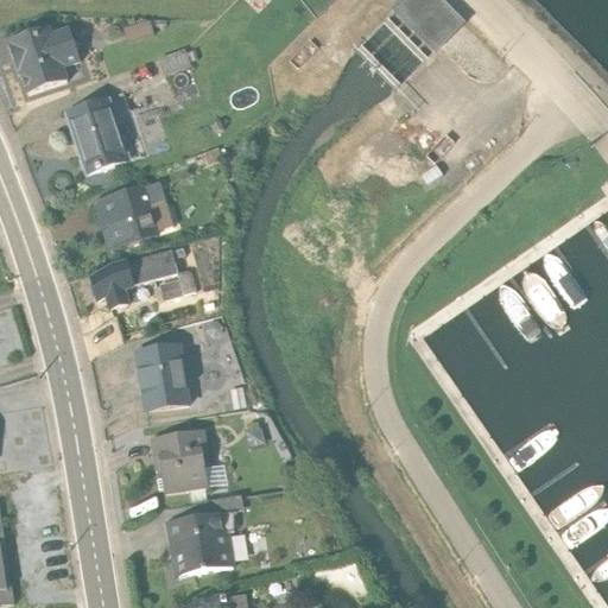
[(398,0),(436,38),(438,40),(460,18),(442,0),(398,0)]
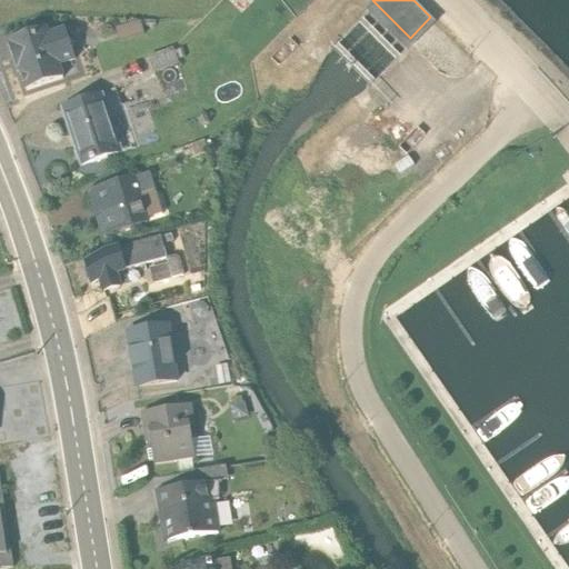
[(137,13),(112,21),(117,36),(141,28),(137,13)]
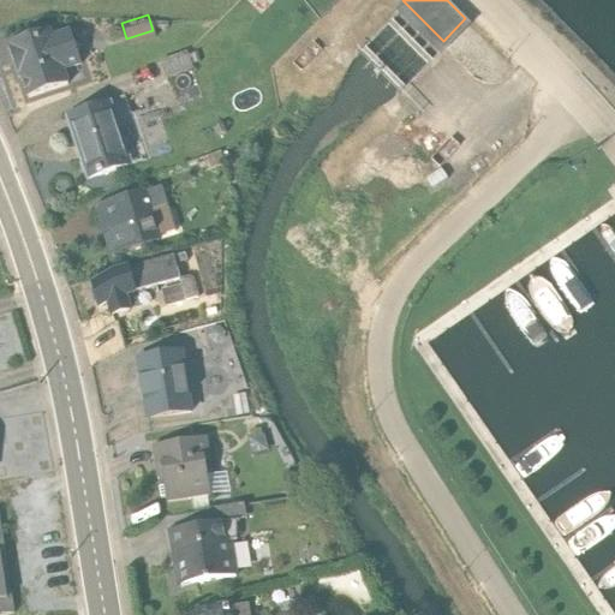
[(7,37),(5,39),(16,71),(18,70),(25,91),(67,77),(67,76),(79,71),(76,60),(79,59),(67,22),(51,28),(49,23),(7,36),(7,37)]
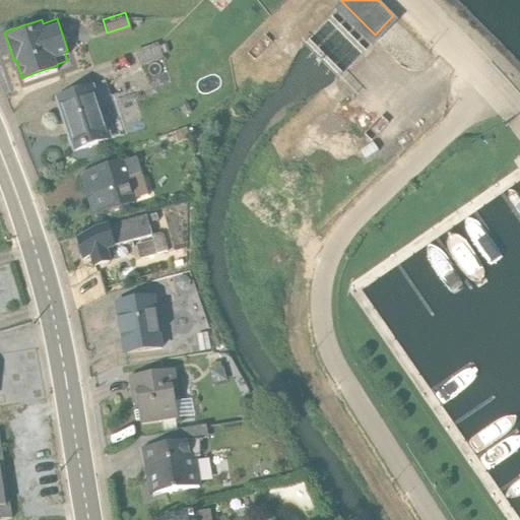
[(155,38),(134,46),(139,60),(161,52),(155,38)]
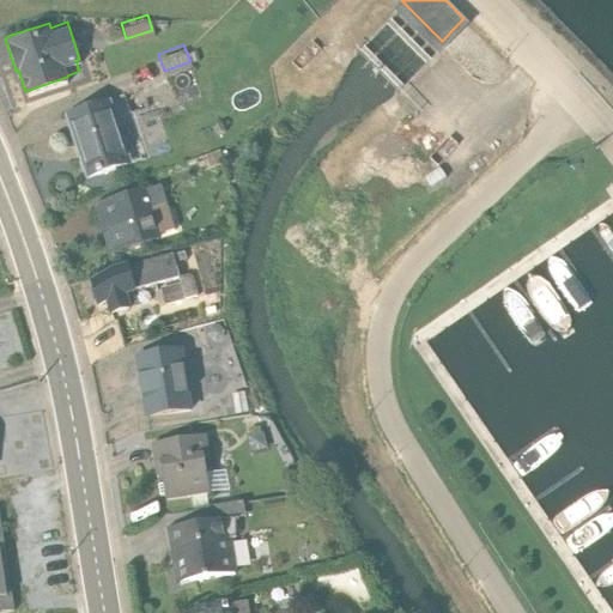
[(125,93),(129,109),(146,102),(139,87),(125,93)]
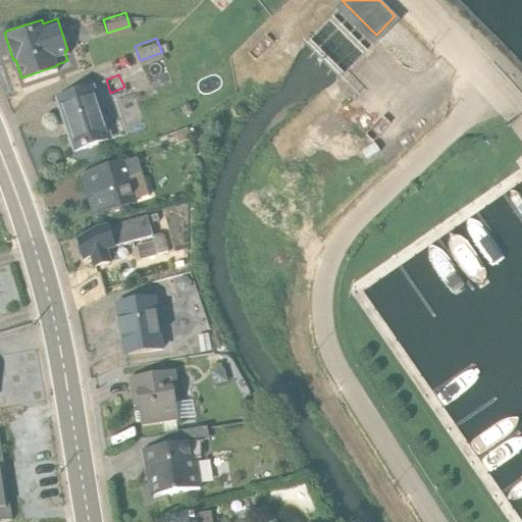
[(54,94),(72,146),(122,129),(110,93),(106,80),(105,77),(98,81),(96,75),(89,79),(90,83),(54,94)]
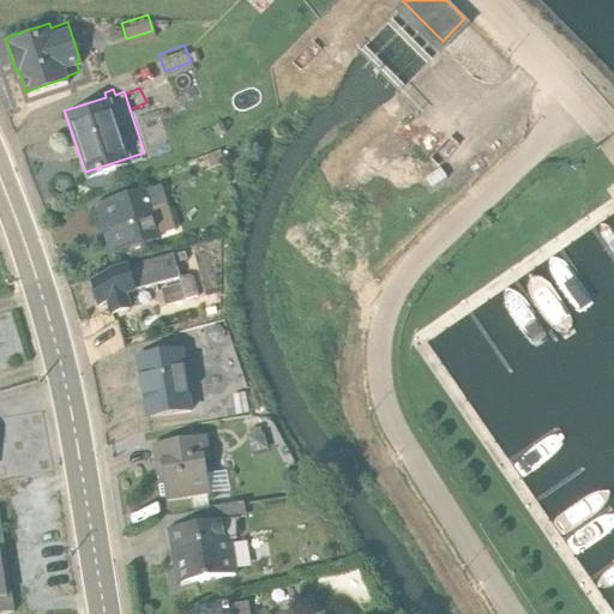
[(158,181),(164,198),(188,190),(180,158),(154,167),(158,181)]
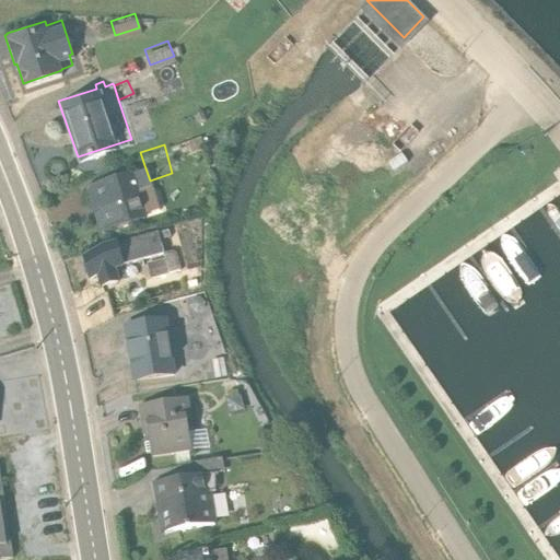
[(85,184),(91,200),(100,198),(104,210),(107,223),(144,211),(141,201),(155,197),(150,181),(144,165),(85,184)]
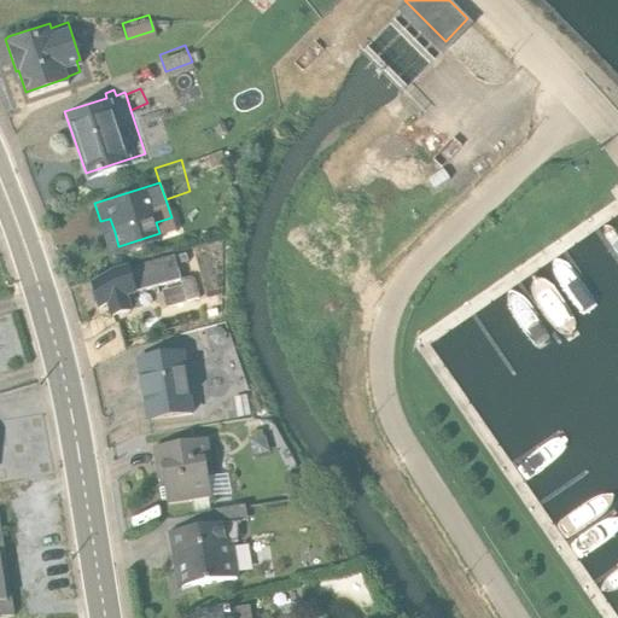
[(126,262),(86,273),(95,299),(104,297),(108,313),(129,307),(124,293),(134,291),(133,289),(178,275),(172,252),(128,264),(126,262)]
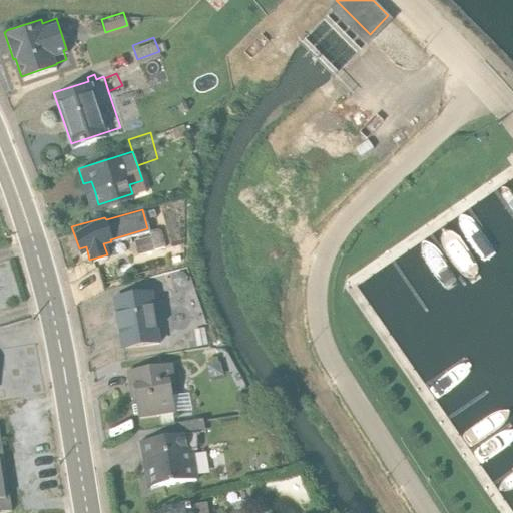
[(159,223),(148,226),(149,231),(132,235),(136,249),(163,241),(159,223)]
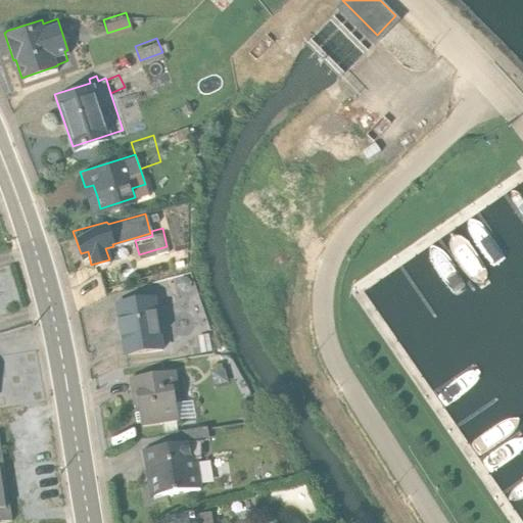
[(153,293),(113,299),(122,353),(161,346),(153,293)]
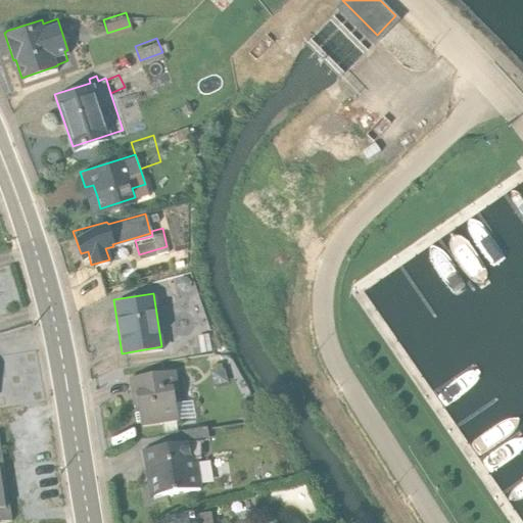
[(208,346),(206,330),(195,332),(198,348),(208,346)]
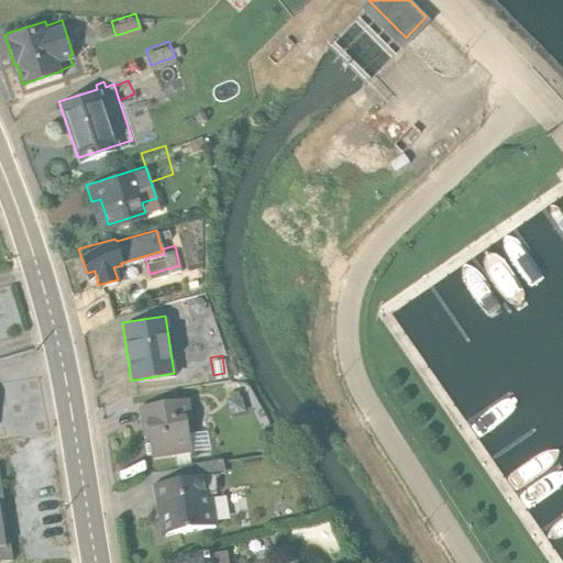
[(236,386),(234,377),(222,379),(223,388),(236,386)]
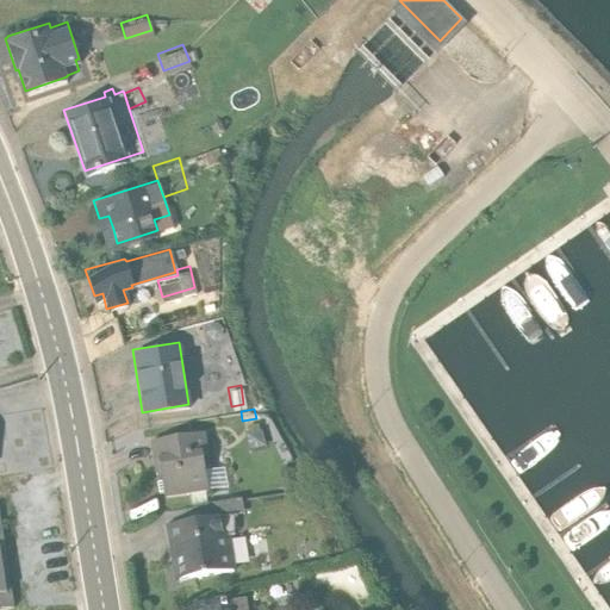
[(203,429),(148,439),(153,471),(157,470),(162,493),(206,486),(200,449),(205,448),(203,429)]
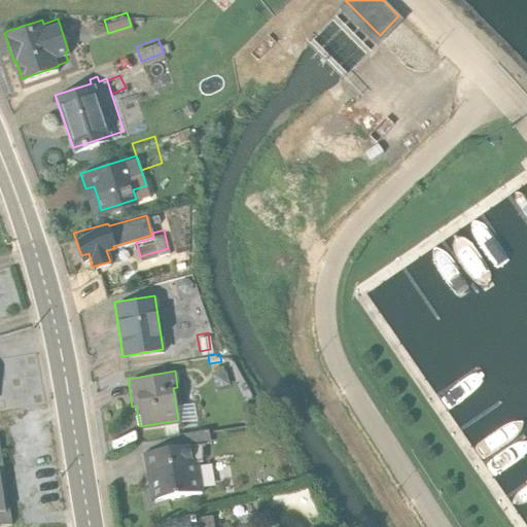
[(199,428),(183,431),(185,440),(201,436),(199,428)]
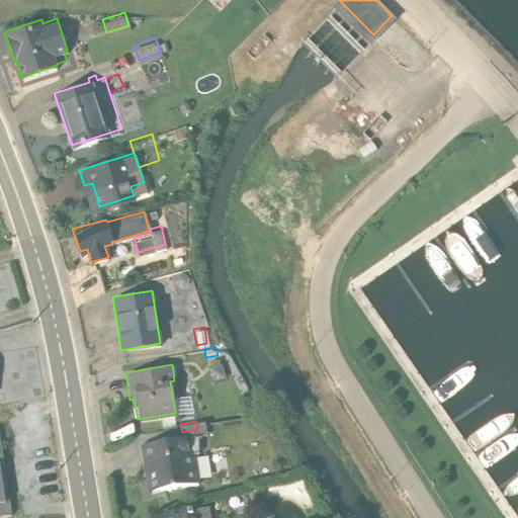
[(196,434),(139,442),(146,489),(197,481),(193,451),(198,450),(196,434)]
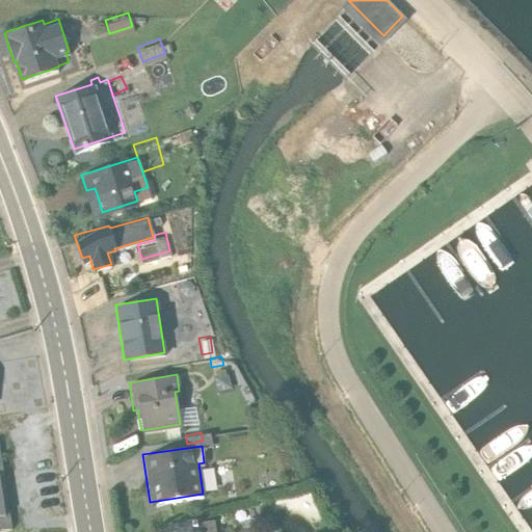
[(0,522),(8,521),(0,468),(0,522)]
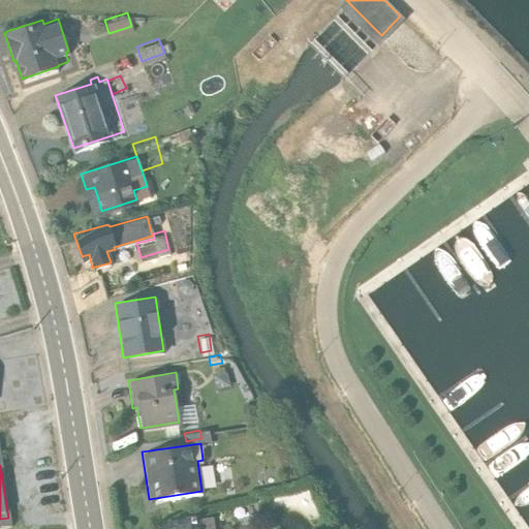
[(213,528),(211,514),(198,516),(198,512),(176,516),(154,522),(154,528),(213,528)]
